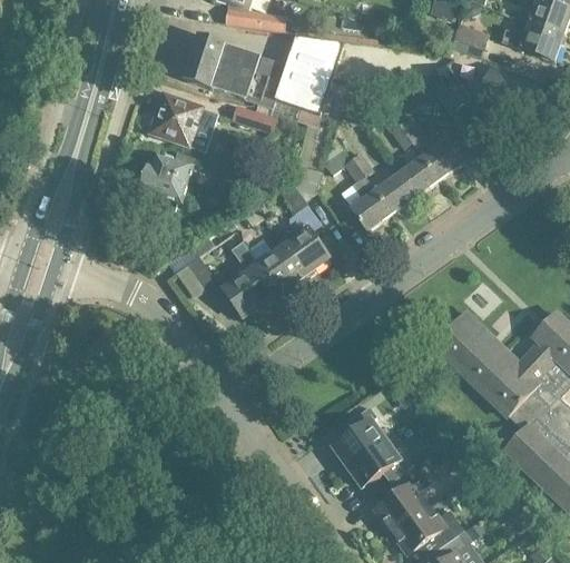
[(220,0),(231,3),(228,22),(283,31),(286,12),(251,7),(253,0),(220,0)]
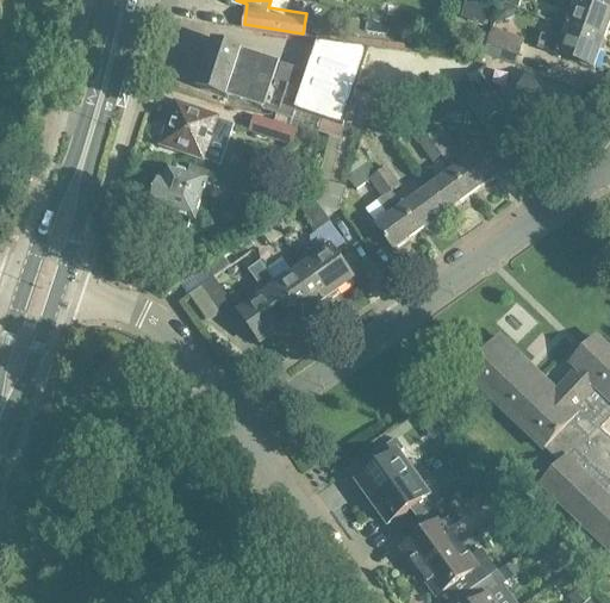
[(465,12),(487,19),(493,4),(483,0),(468,0),(465,12)]
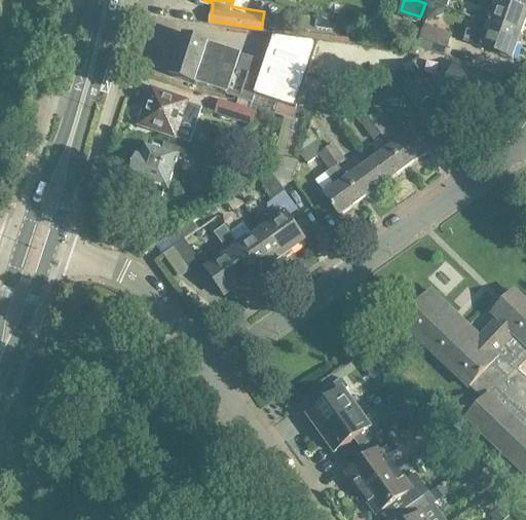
[(443,10),(444,3),(436,0),(434,0),(428,12),(436,14),(443,10)]
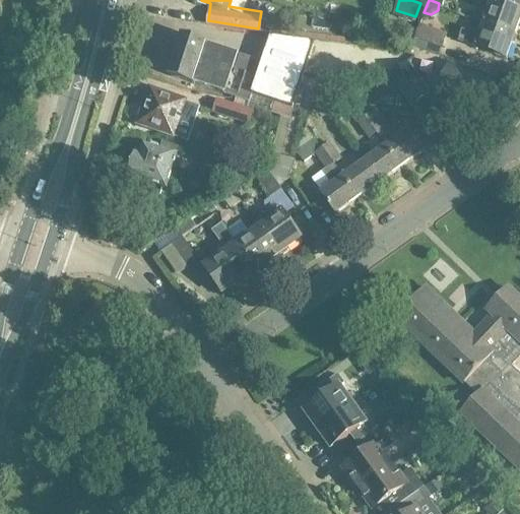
[(519,4),(508,0),(490,0),(486,7),(481,5),(477,16),(482,18),(514,29),(519,11),(519,4)]
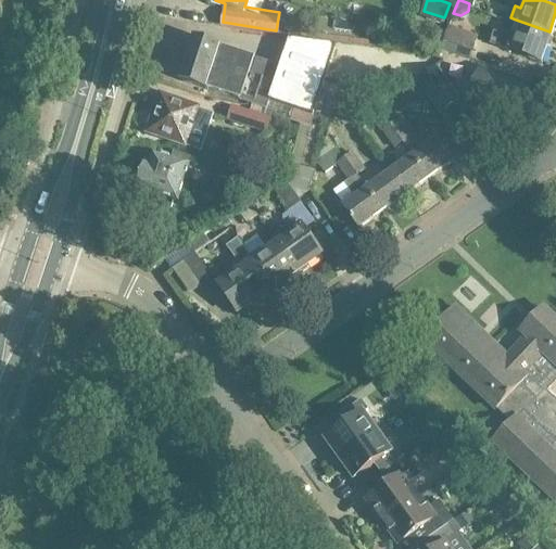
[(280,14),(278,28),(289,29),(290,24),(280,14)]
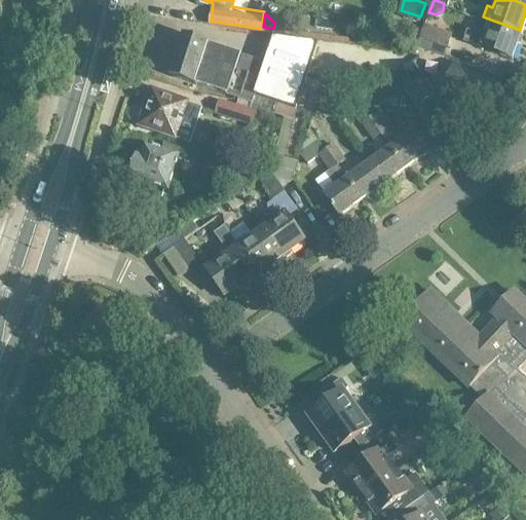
[(419,33),(446,43),(452,26),(425,15),(419,33)]
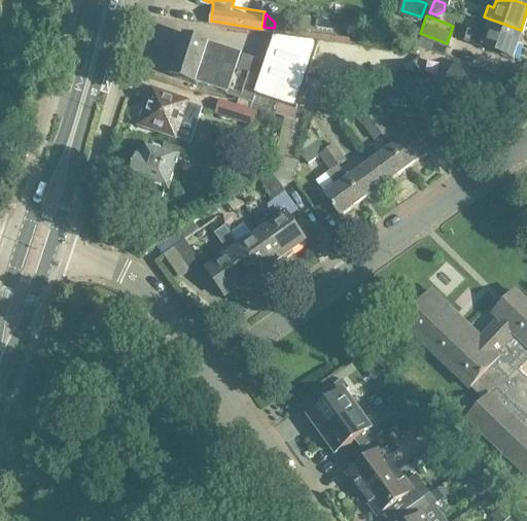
[(521,30),(489,19),(484,31),(468,25),(463,37),(512,55),(519,36),(521,36),(523,31),(521,30)]
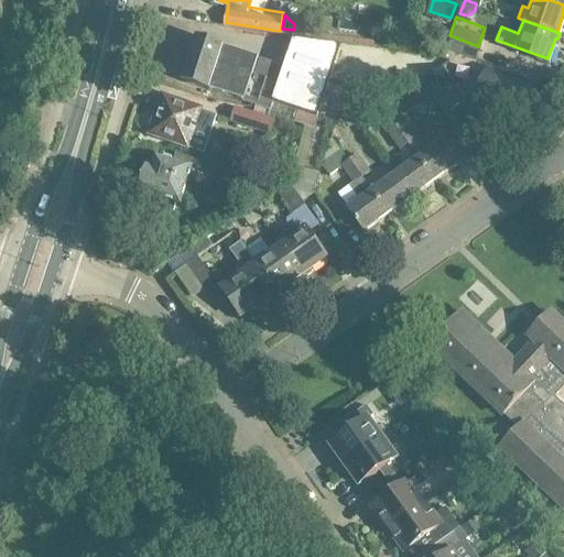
[(273,97),(300,106),(314,111),(337,42),(293,35),(284,62),(243,50),(224,43),(197,34),(183,77),(270,106),(273,97)]
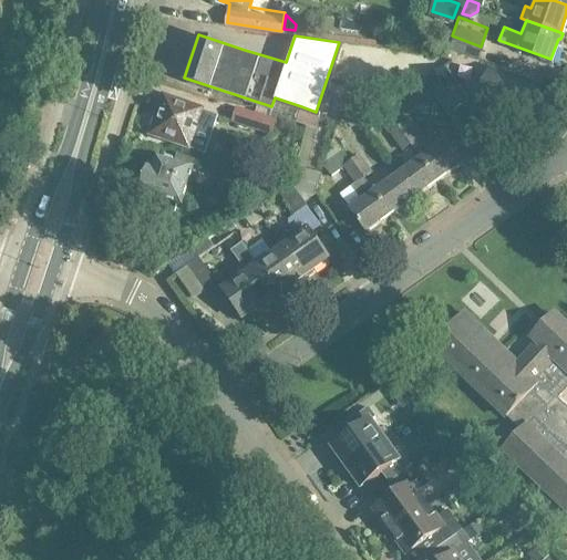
[(443,64),(424,78),(447,111),(466,97),(443,64)]
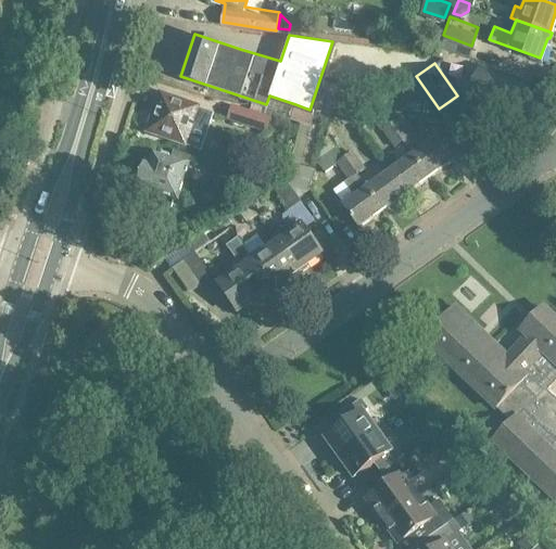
[(479,64),(467,97),(517,115),(529,81),(479,64)]
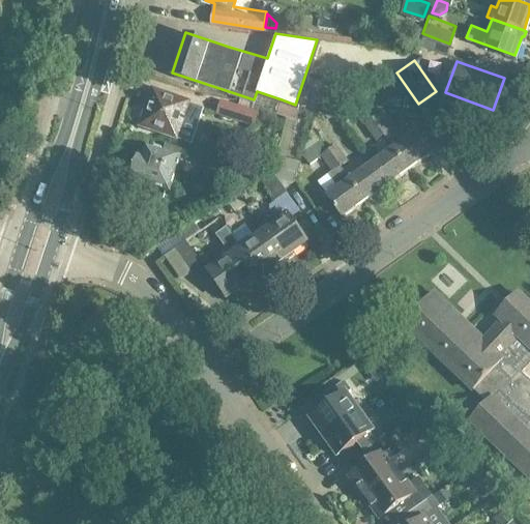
[(153,88),(143,121),(176,133),(193,138),(198,122),(203,105),(153,88)]
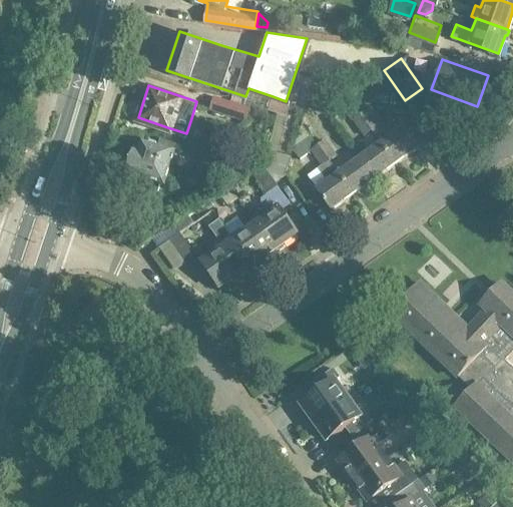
[(213,91),(209,103),(245,115),(249,102),(213,91)]
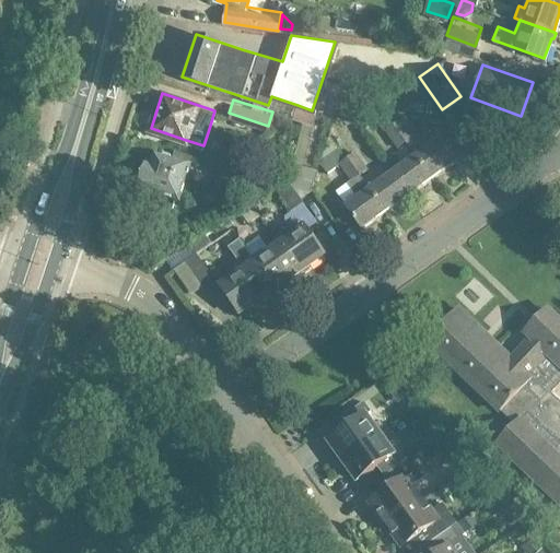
[(394,103),(386,108),(407,136),(418,151),(434,173),(453,160),(438,137),(424,145),(394,103)]
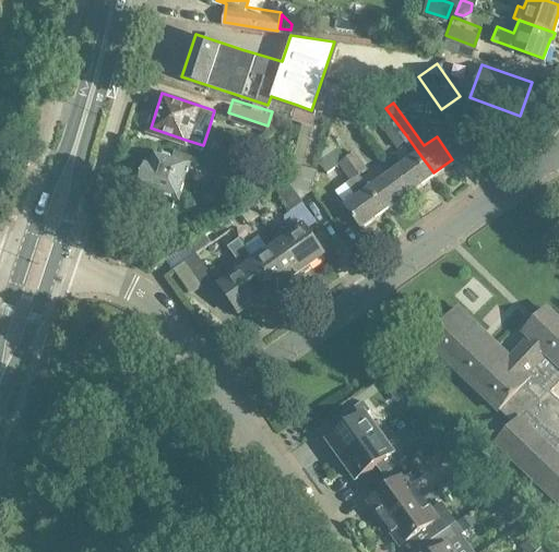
[(328,116),(311,110),(297,105),(294,115),(314,121),(302,157),(312,160),(328,116)]
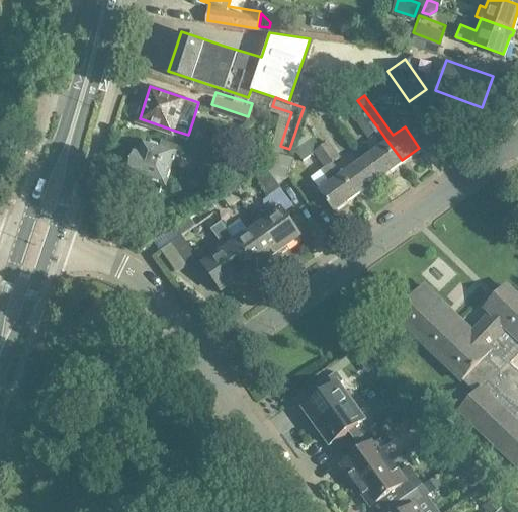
[(376,125),(357,100),(356,98),(349,104),(368,131),(376,125)]
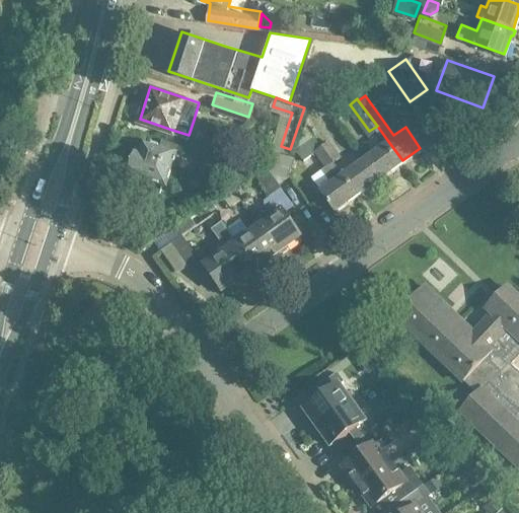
[(334,156),(321,140),(313,128),(306,134),(326,162),(322,165),(332,179),(319,189),(334,210),(359,192),(344,171),(334,156)]
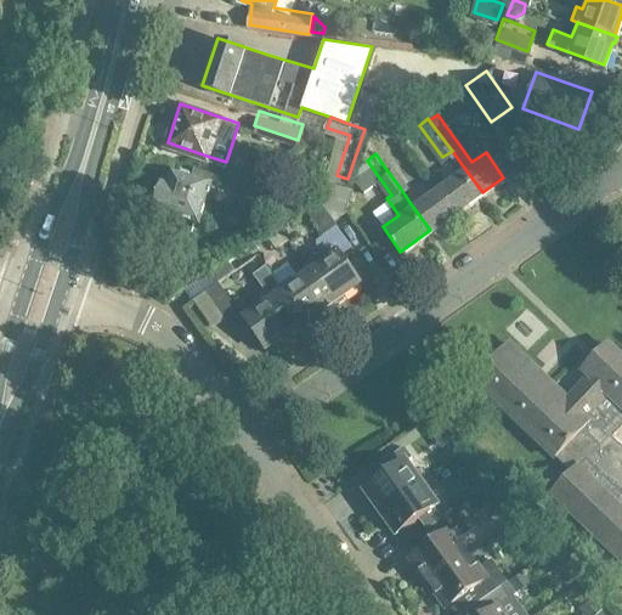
[(385,168),(400,187),(408,181),(394,161),(385,168)]
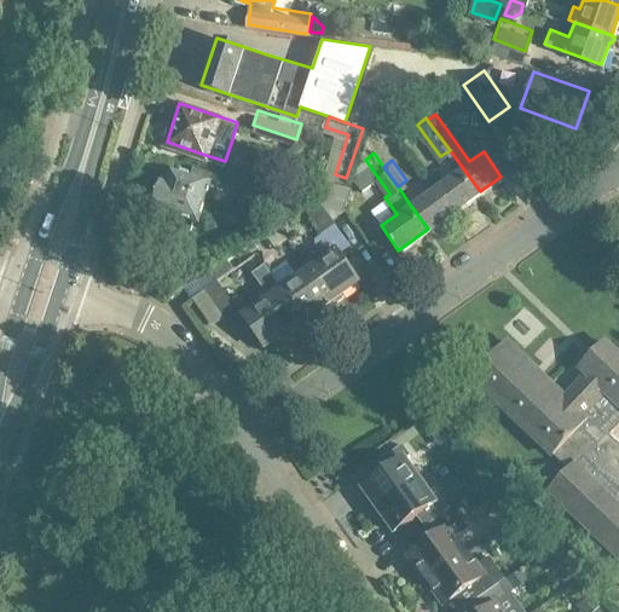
[(162,182),(156,200),(157,201),(156,205),(179,212),(175,224),(189,229),(194,215),(196,217),(212,171),(195,165),(191,173),(173,167),(168,178),(165,177),(163,182),(162,182)]
